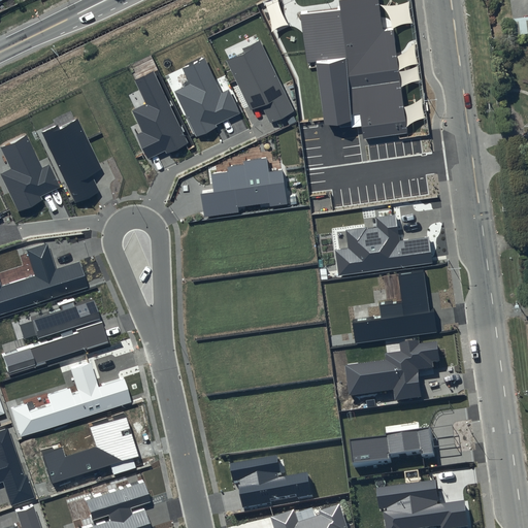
[(383,29),(377,0),(339,0),(340,6),(301,11),(307,62),(319,61),(325,118),(360,113),(363,138),(407,132),(393,27),(383,29)]
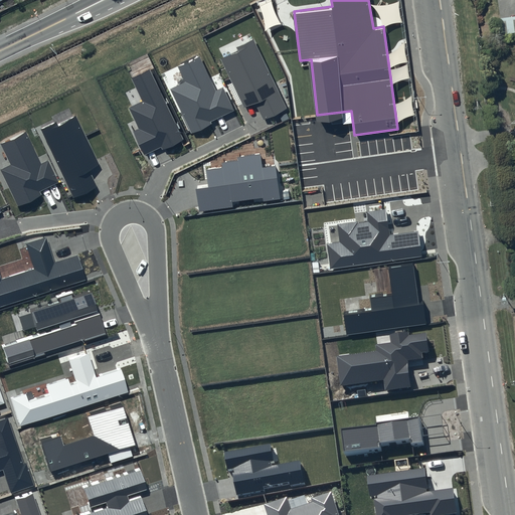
[(221,59),(246,110),(255,106),(264,120),(287,109),(253,39),(236,48),(238,51),(221,59)]
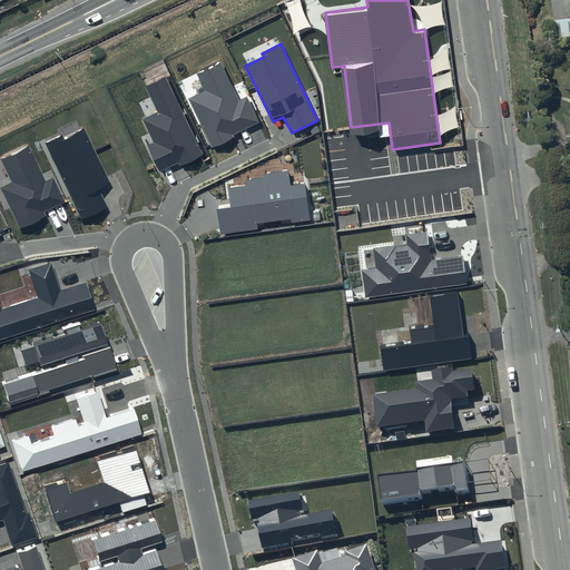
[(205,90),(188,98),(212,147),(259,123),(247,97),(239,100),(220,62),(196,74),(205,90)]
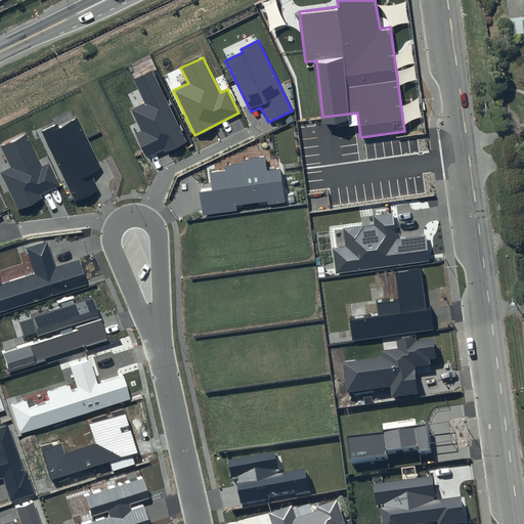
[(136,134),(147,158),(164,149),(166,153),(187,142),(153,71),(134,80),(144,103),(131,110),(141,131),(136,134)]
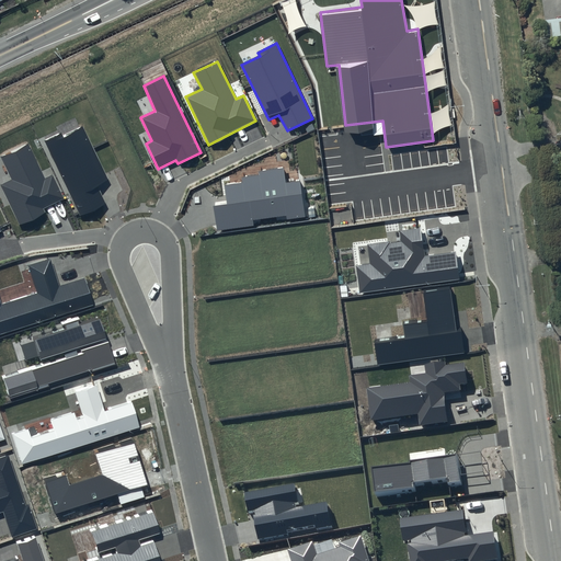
[(59,134),(45,140),(81,216),(105,203),(96,187),(109,181),(83,127),(61,137),(59,134)]
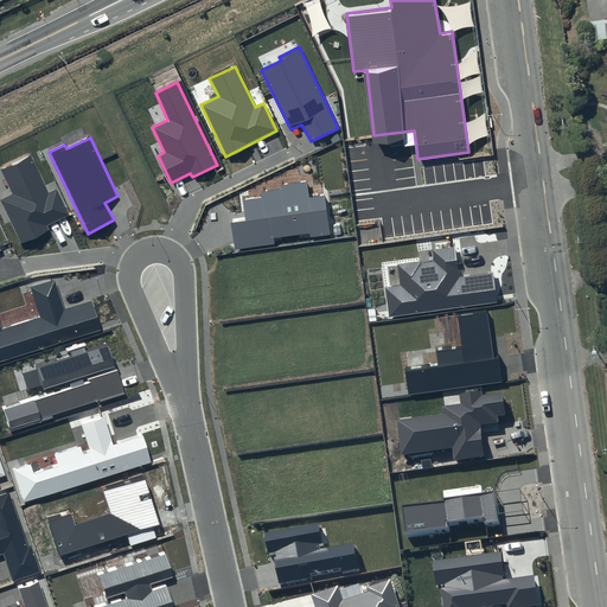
[(0,168),(12,195),(0,200),(23,244),(50,230),(48,227),(69,216),(57,190),(49,193),(30,154),(0,168)]
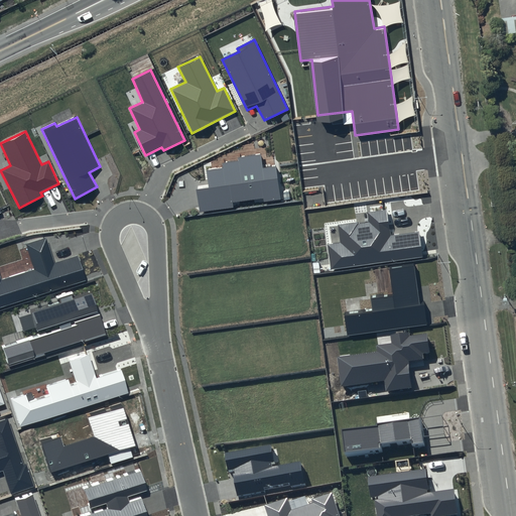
[(209,186),(198,188),(202,213),(234,208),(233,203),(263,199),(264,202),(280,201),(276,166),(262,168),(260,154),(237,158),(238,161),(222,164),(223,168),(207,170),(209,186)]
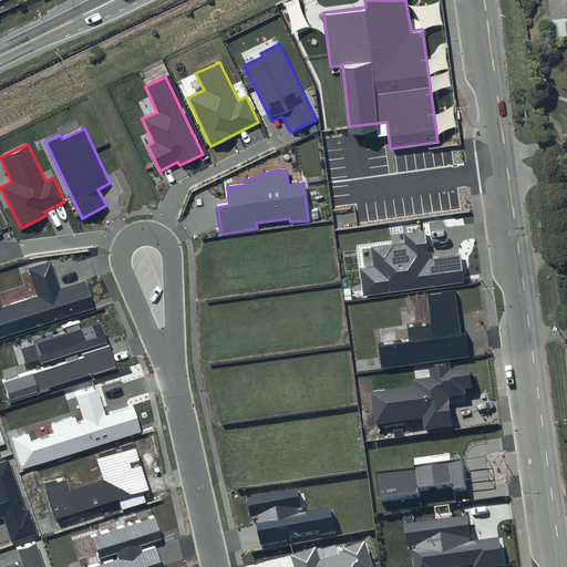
[(374,266),(360,268),(364,297),(465,282),(461,254),(430,258),(425,230),(404,234),(405,244),(372,248),(374,266)]
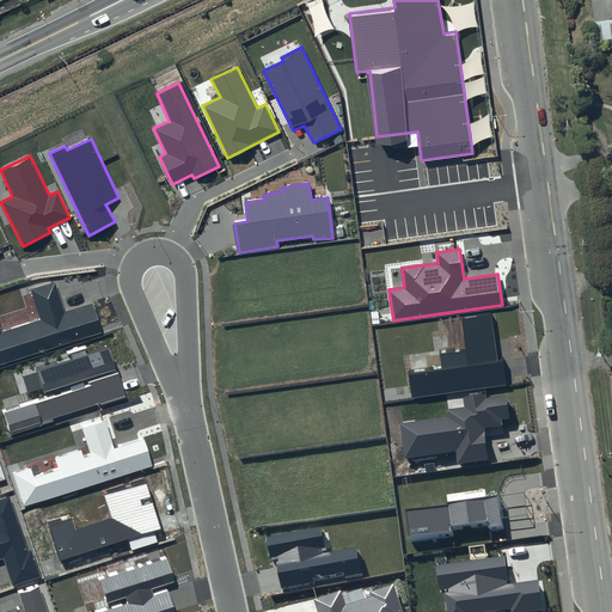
[(0,326),(0,365),(103,332),(92,304),(65,312),(55,282),(31,291),(41,320),(1,332),(0,326)]
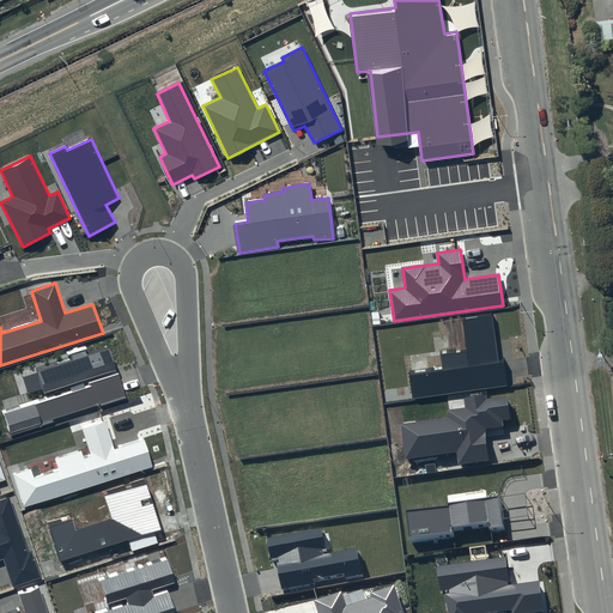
[(492,314),(462,319),(467,349),(439,352),(442,366),(408,371),(412,399),(508,384),(504,358),(498,358),(492,314)]
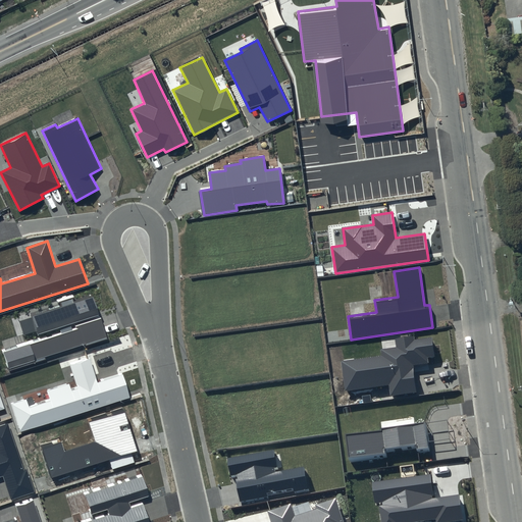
[(92,294),(30,314),(38,337),(1,349),(7,369),(107,337),(92,294)]
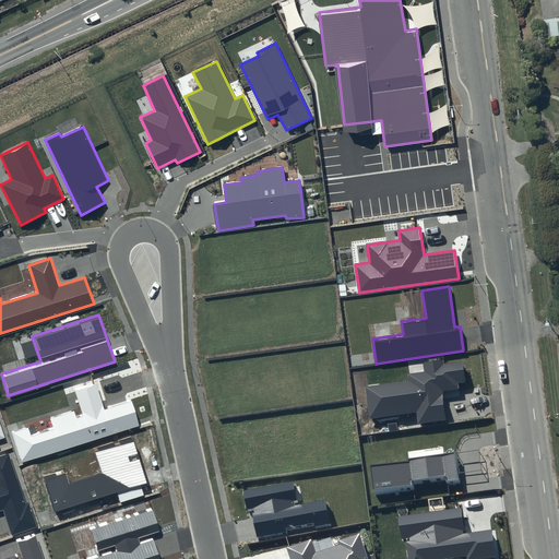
[(408,381),(366,388),(370,418),(417,413),(418,424),(448,420),(442,392),(460,390),(459,382),(465,382),(462,361),(443,364),(442,360),(423,364),(424,371),(407,375),(408,381)]
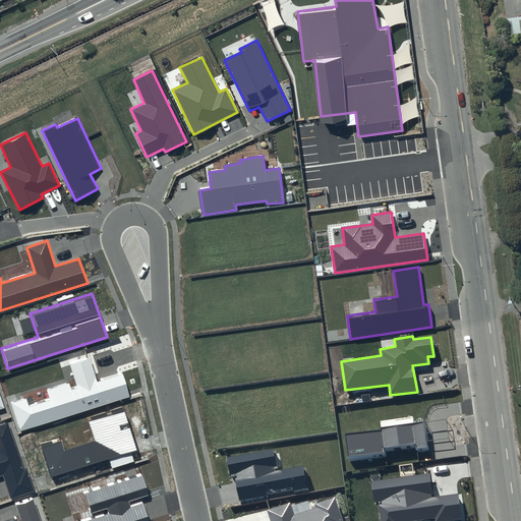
[(25,398),(12,403),(19,429),(130,396),(122,373),(97,382),(90,357),(69,364),(76,389),(71,390),(69,383),(47,391),(50,401),(29,407),(25,398)]
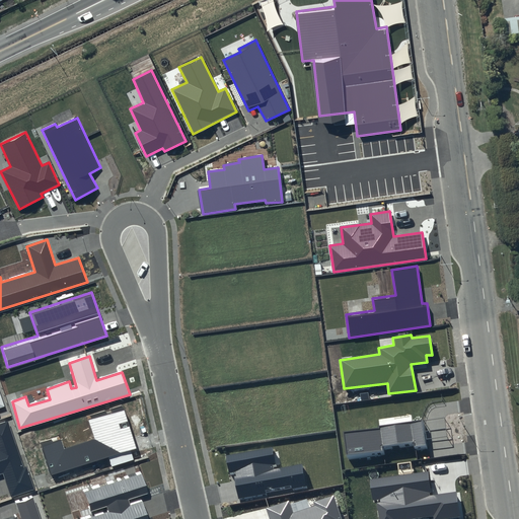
[(60,437),(42,443),(51,473),(108,456),(112,465),(134,459),(130,449),(136,448),(123,408),(87,419),(94,439),(64,449),(60,437)]
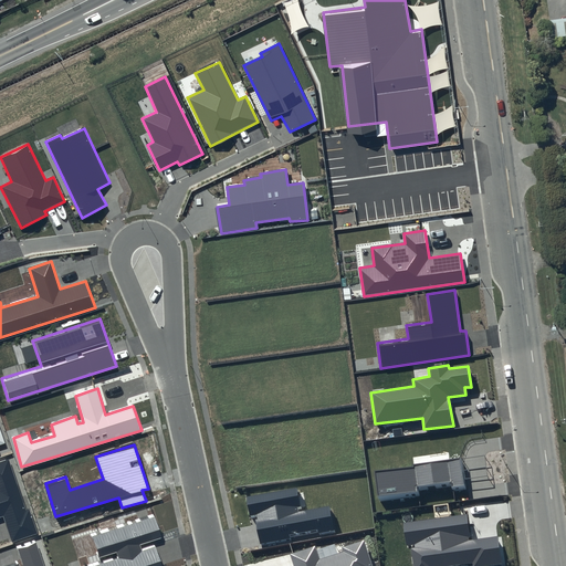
[(9,459),(0,461),(0,516),(3,516),(12,542),(35,533),(9,459)]
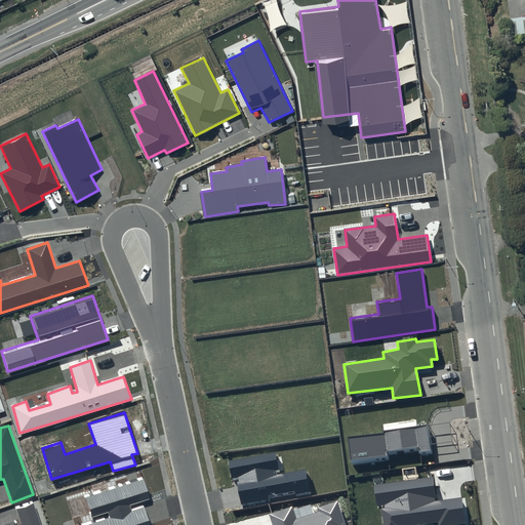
[(349,438),(353,467),(390,461),(389,454),(418,450),(419,456),(432,454),(429,427),(349,438)]
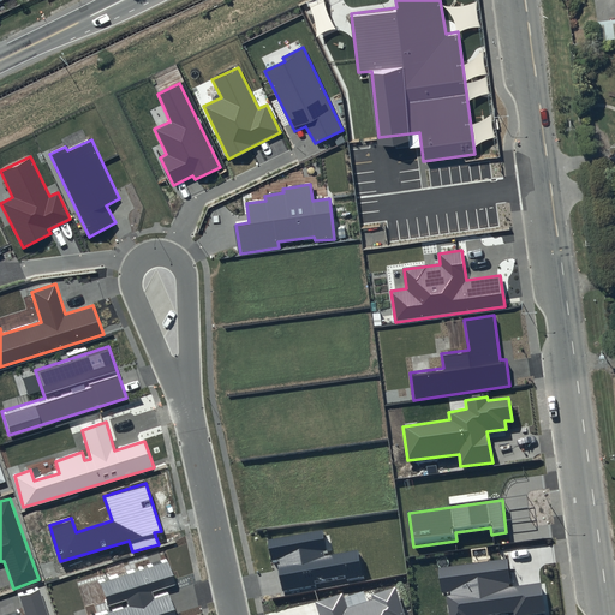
[(322,530),(268,541),(273,563),(279,562),(284,591),(363,575),(357,550),(324,556),(323,551),(327,550),(322,530)]
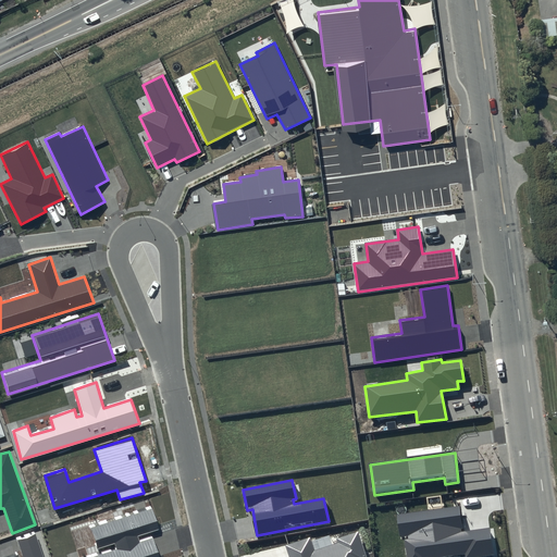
[(459,506),(397,515),(399,537),(404,536),(406,556),(443,556),(465,554),(465,556),(472,556),(494,555),(490,528),(463,531),(459,506)]
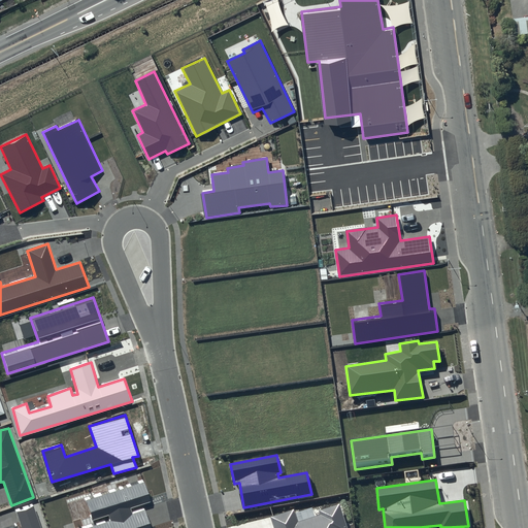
[(143,481),(85,500),(93,524),(78,527),(151,527),(143,504),(151,502),(143,481)]
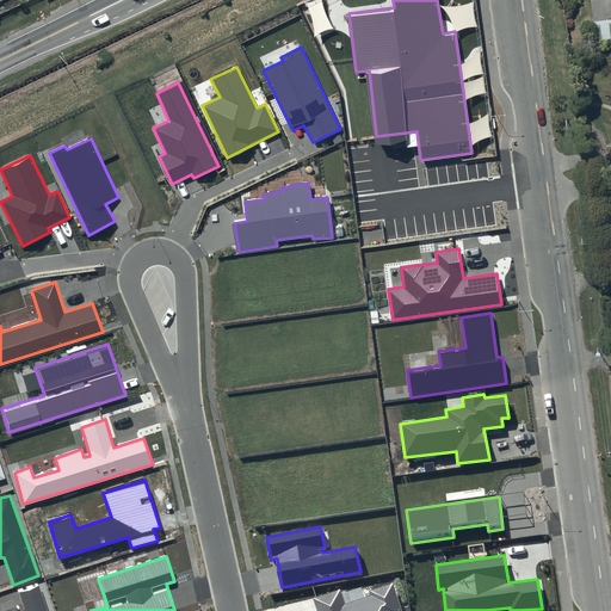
[(23,606),(7,610),(47,610),(37,582),(17,590),(23,606)]
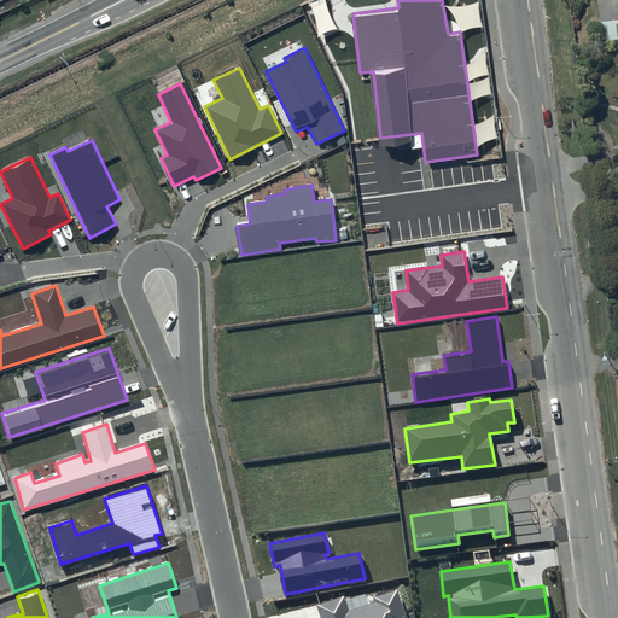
[(406,617),(397,589),(373,598),(374,602),(349,611),(344,596),(316,605),(320,617),(406,617)]
